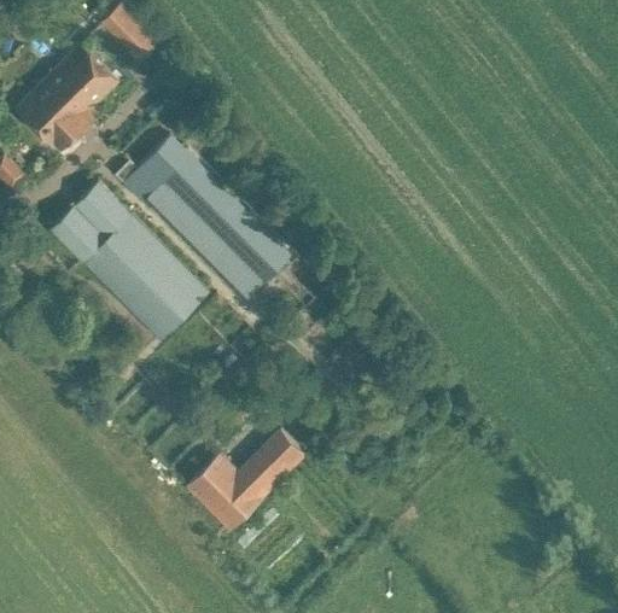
[(164,35),(128,0),(123,0),(104,21),(143,58),(164,35)]
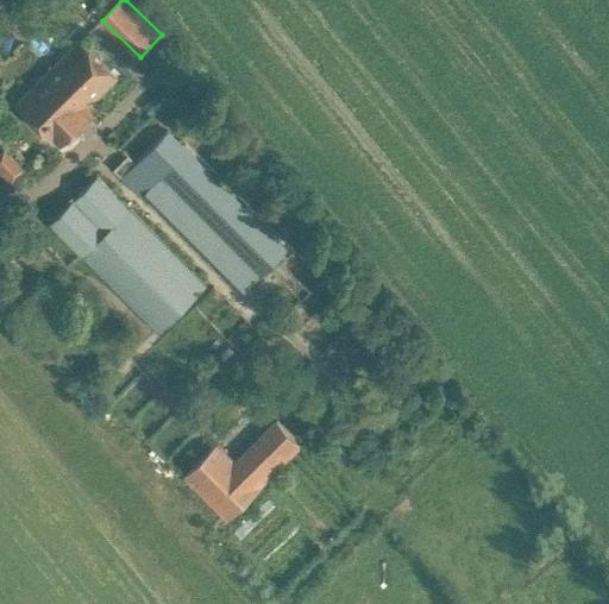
[(55,142),(61,148),(90,118),(85,112),(118,79),(81,42),(16,106),(52,144),(55,142)]
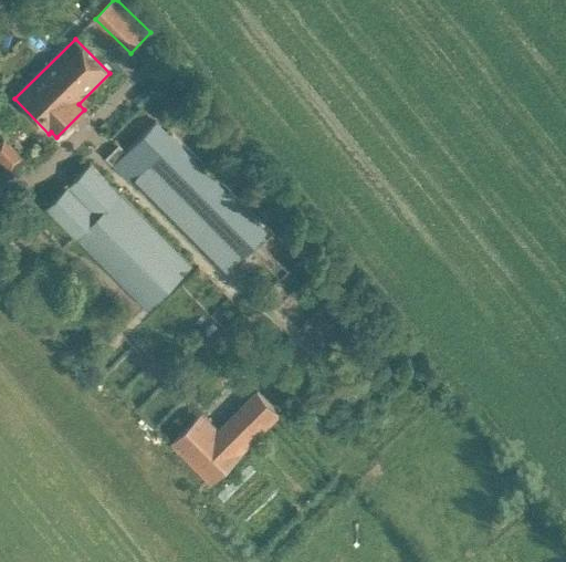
[(134,181),(226,274),(266,233),(159,125),(114,169),(129,186),(134,181)]
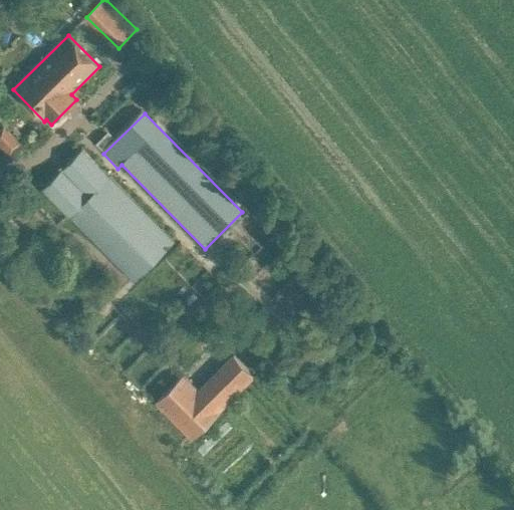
[(0,134),(0,150),(8,158),(21,144),(5,130),(0,134)]
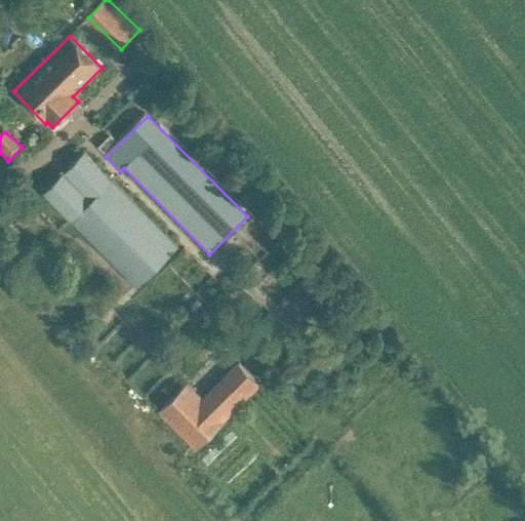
[(176,247),(85,156),(45,195),(136,286),(176,247)]
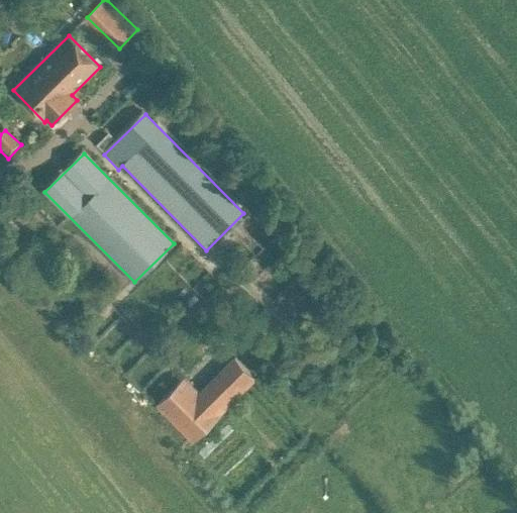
[(158,406),(193,442),(255,380),(235,360),(200,395),(185,379),(158,406)]
